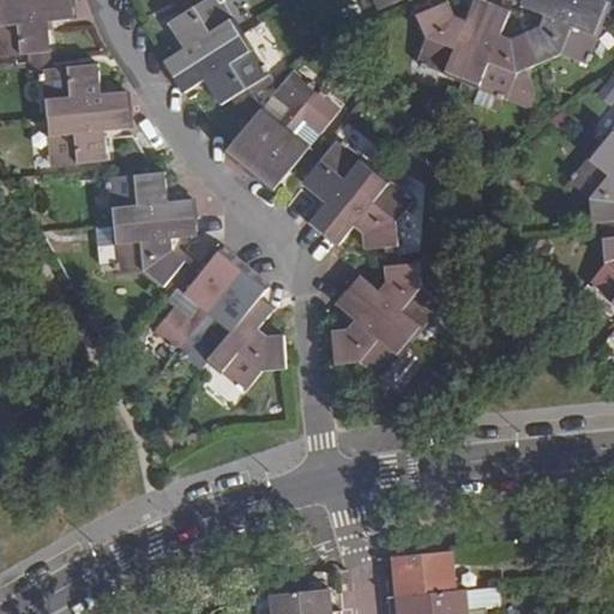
[(0,0),(0,56),(26,54),(48,53),(49,53),(47,22),(71,20),(68,0),(0,0)]
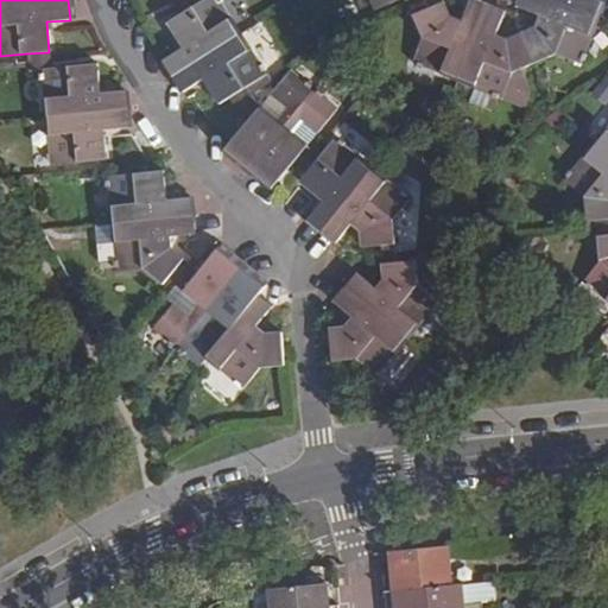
[(184,49),(164,62),(163,63),(182,93),(183,92),(202,78),(219,103),(227,99),(242,89),(266,75),(264,71),(265,70),(261,65),(260,67),(219,4),(221,2),(219,0),(204,0),(200,4),(178,17),(168,24),(184,49)]
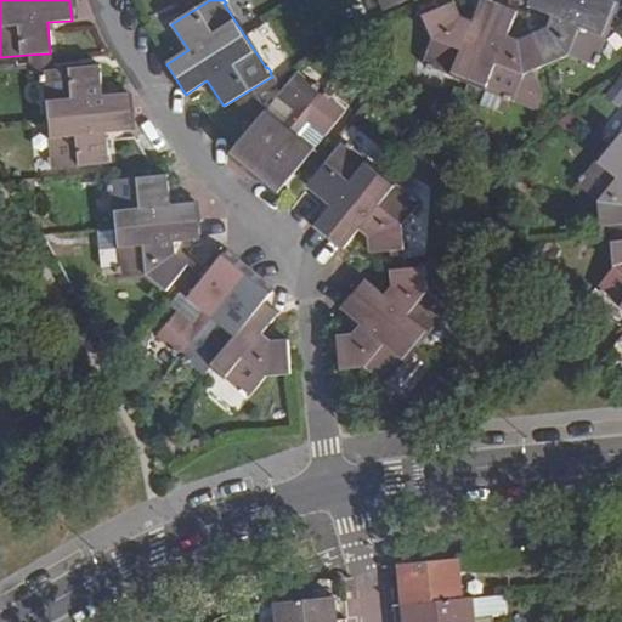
[(204,4),(202,0),(170,0),(182,17),(204,4)]
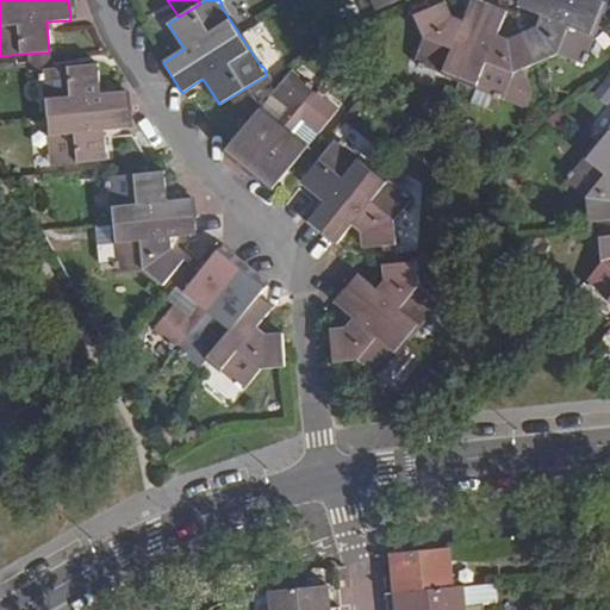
[(371,0),(375,11),(399,0),(371,0)]
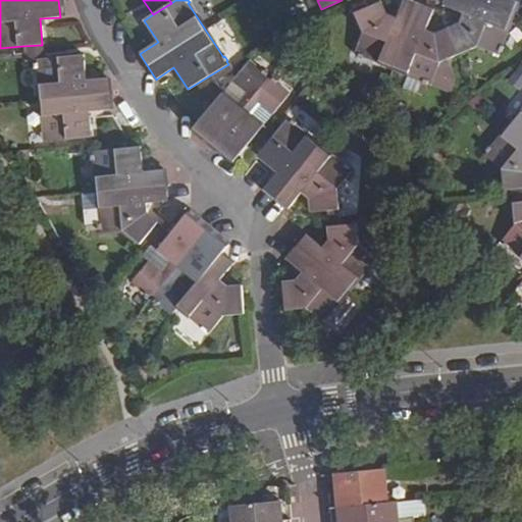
[(385,14),(379,3),(366,8),(355,13),(363,33),(355,52),(358,53),(357,55),(362,57),(363,56),(408,73),(420,79),(419,81),(426,83),(451,91),(456,80),(447,59),(476,46),(497,55),(499,51),(500,52),(503,46),(501,46),(517,0),(447,0),(445,5),(463,12),(459,23),(434,34),(424,30),(432,9),(408,0),(402,0),(396,17),(385,14)]
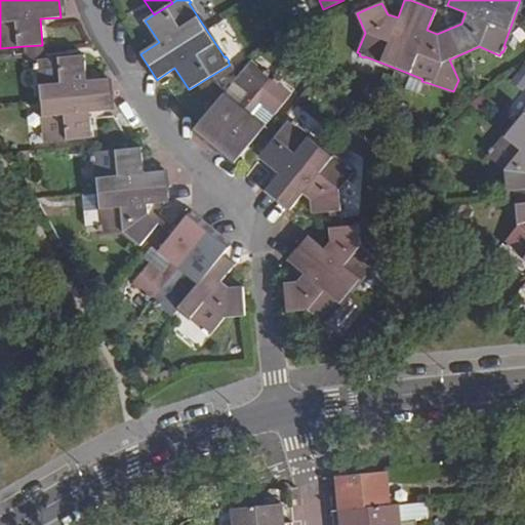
[(365,0),(368,8),(381,3),(379,0),(365,0)]
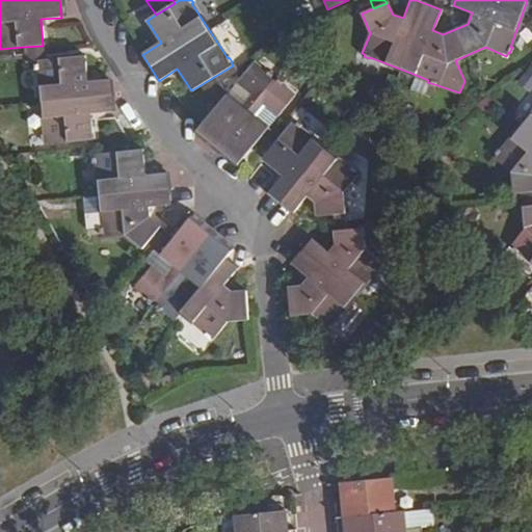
[(43,60),(42,46),(23,47),(24,62),(35,61),(43,60)]
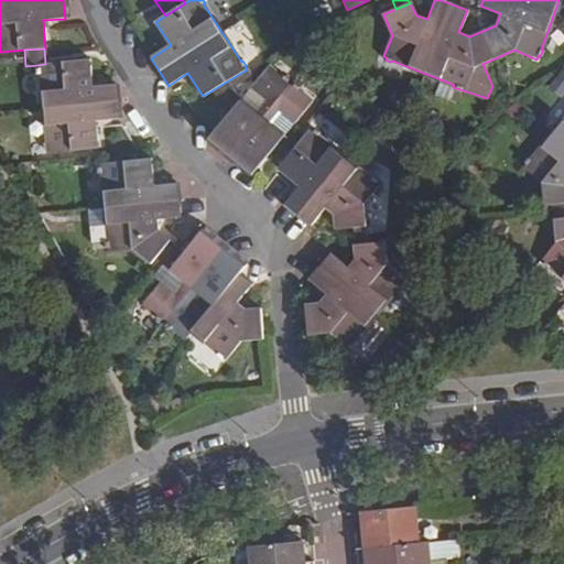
[(89,61),(45,64),(38,65),(39,69),(38,69),(38,75),(39,75),(46,143),(45,143),(45,150),(47,150),(47,152),(97,149),(95,120),(117,118),(114,85),(90,87),(89,61)]
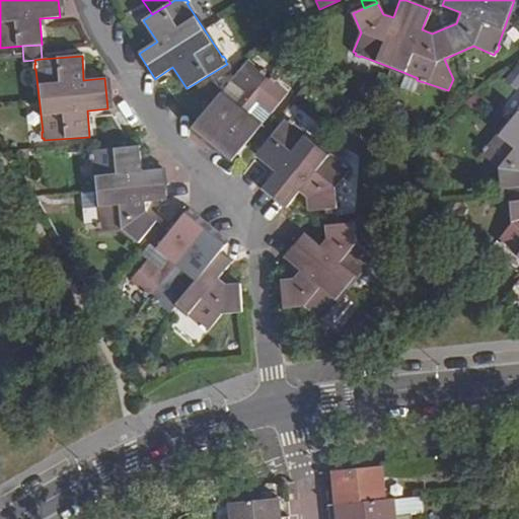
[(261,70),(248,60),(231,79),(244,91),(234,103),(223,92),(220,95),(209,107),(192,129),(230,162),(248,141),(262,126),(248,113),(258,101),(271,113),(288,92),(275,82),(276,80),(272,77),(271,78),(266,75),(267,74),(262,69),(261,70)]
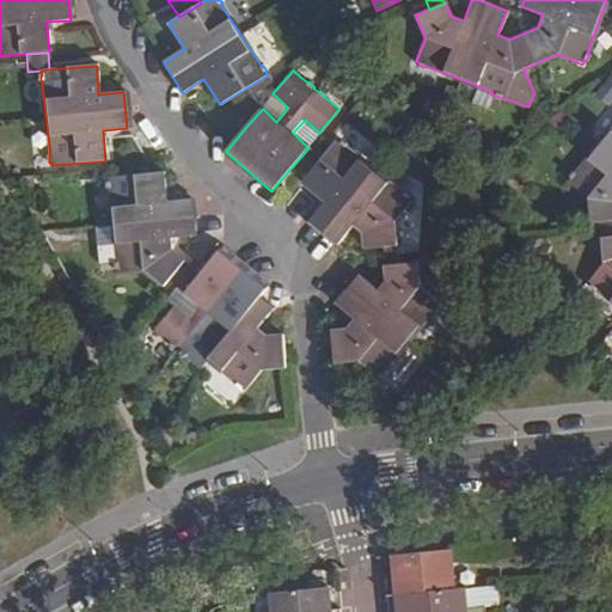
[(493,92),(478,86),(471,103),(495,112),(500,97),(491,95),(493,92)]
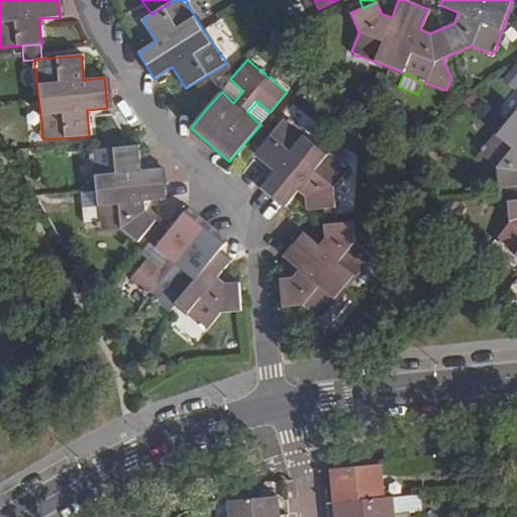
[(219,95),(206,76),(193,84),(208,107),(219,95)]
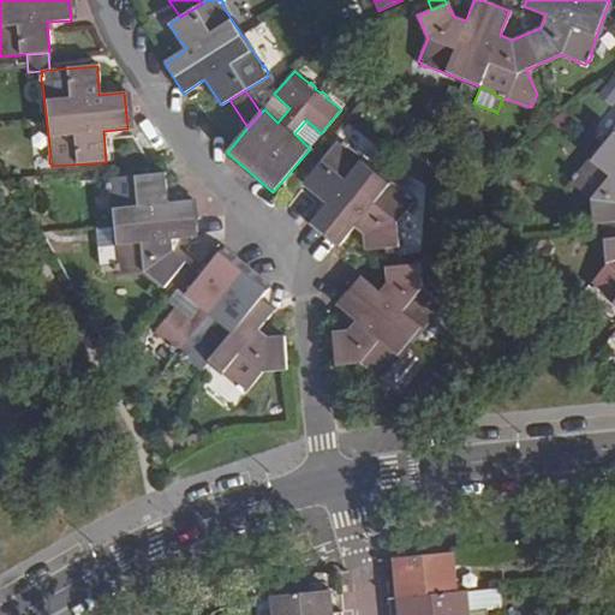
[(604,222),(614,221),(614,126),(575,174),(574,173),(571,178),(572,179),(571,183),(590,201),(592,224),(604,222)]
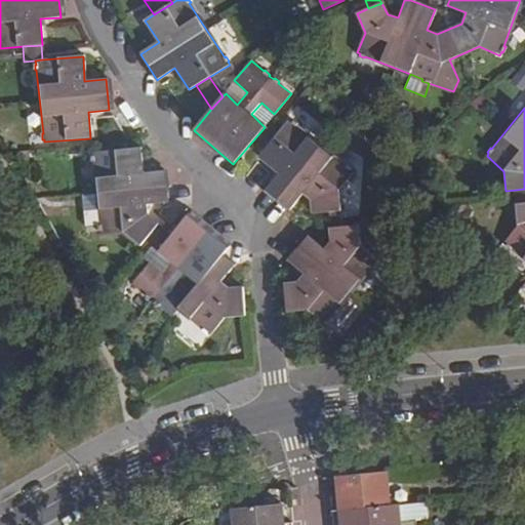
[(265,190),(289,209),(301,194),(313,201),(313,213),(327,211),(339,210),(340,210),(337,191),(353,172),(349,170),(350,169),(345,164),(344,166),(297,127),(298,125),(292,120),(291,121),(289,119),(275,136),(263,153),(258,157),(279,174),(265,190)]
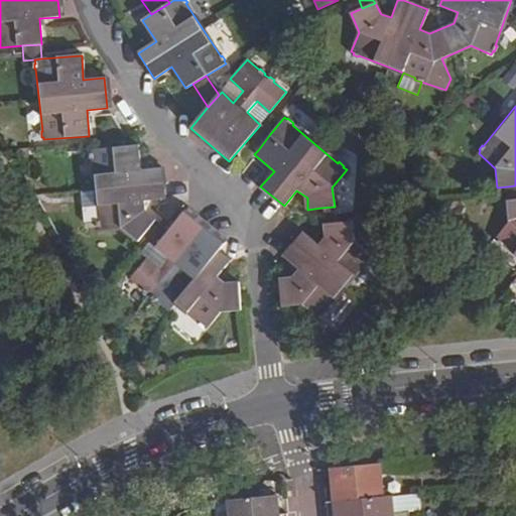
[(260,125),(247,140),(258,150),(270,134),(260,125)]
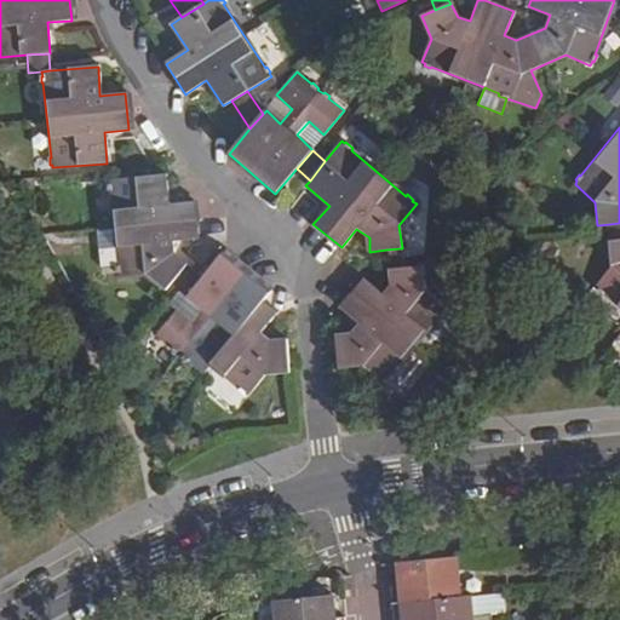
[(165,291),(171,285),(185,264),(173,254),(172,241),(195,240),(193,202),(167,204),(165,176),(110,182),(112,187),(107,187),(108,193),(112,193),(115,229),(118,267),(113,267),(114,274),(119,274),(119,277),(147,275),(165,291)]
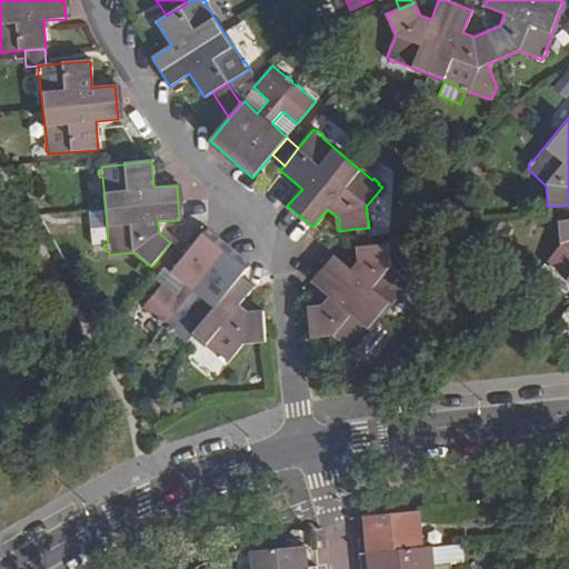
[(568,205),(559,206),(559,216),(560,223),(568,222),(568,205)]
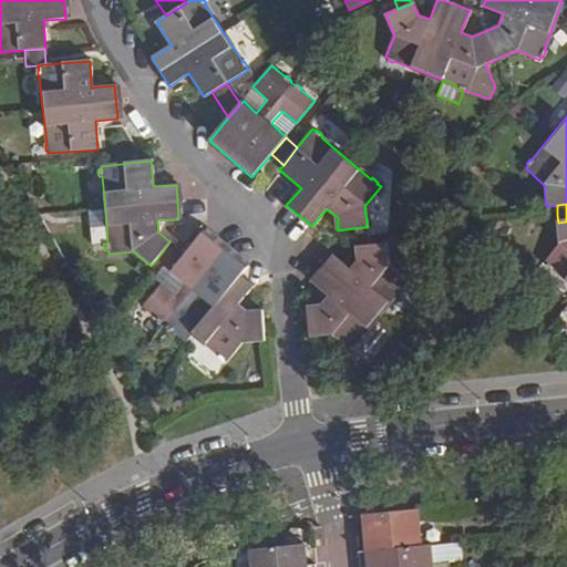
[(91,245),(103,244),(107,244),(105,209),(88,210),(91,245)]
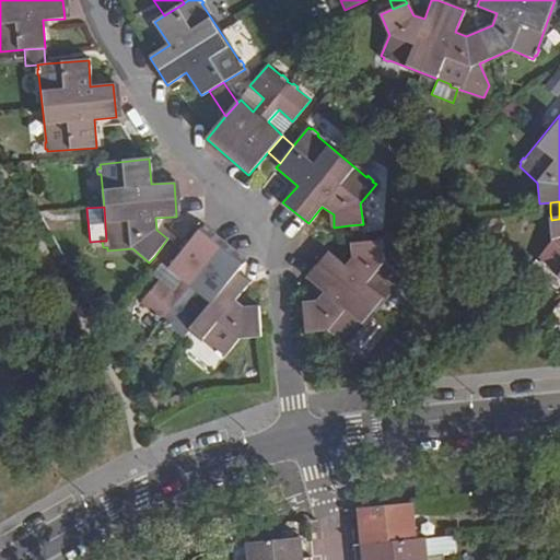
[(559,219),(551,220),(550,220),(552,241),(537,259),(539,261),(538,263),(543,267),(544,266),(559,278),(559,219)]
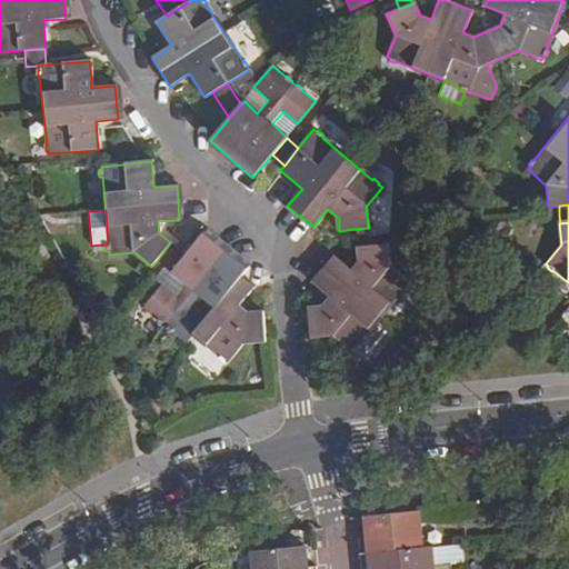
[(369,247),(368,228),(355,229),(357,248),(369,247)]
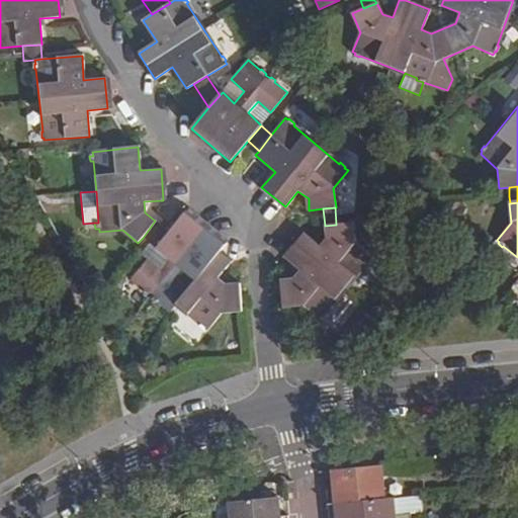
[(197,326),(202,329),(202,328),(206,331),(220,314),(241,312),(238,282),(225,284),(217,278),(231,261),(219,252),(225,244),(186,211),(169,232),(156,249),(169,259),(159,272),(145,260),(130,280),(142,290),(141,291),(145,295),(146,294),(152,298),(150,299),(154,303),(154,301),(169,313),(175,306),(198,324),(197,326)]
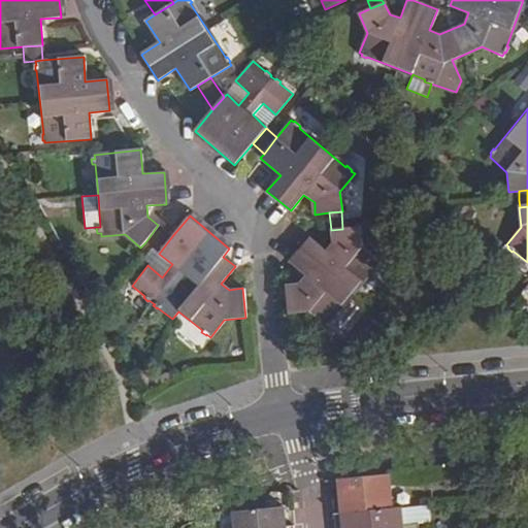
[(145,242),(159,254),(172,236),(158,225),(145,242)]
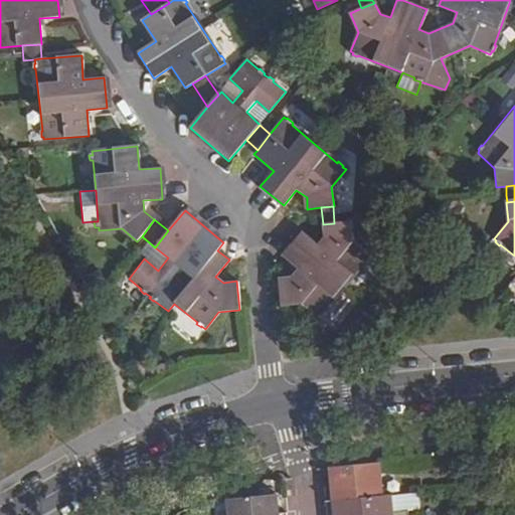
[(302,231),(282,254),(298,269),(290,277),(279,278),(281,306),(302,304),(319,318),(321,315),(323,316),(326,312),(325,311),(365,263),(366,263),(369,259),(368,259),(371,255),(352,240),(350,221),(334,223),(323,224),(325,237),(319,244),(302,231)]
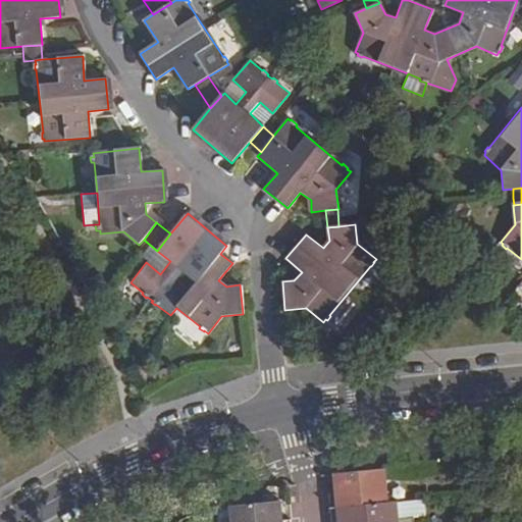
[(383,471),(334,476),(335,493),(329,493),(330,507),(386,502),(383,471)]
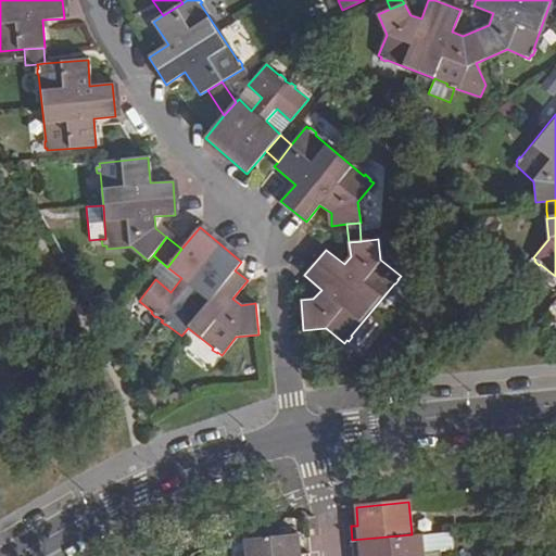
[(438,532),(421,533),(422,545),(438,544),(439,544),(438,532)]
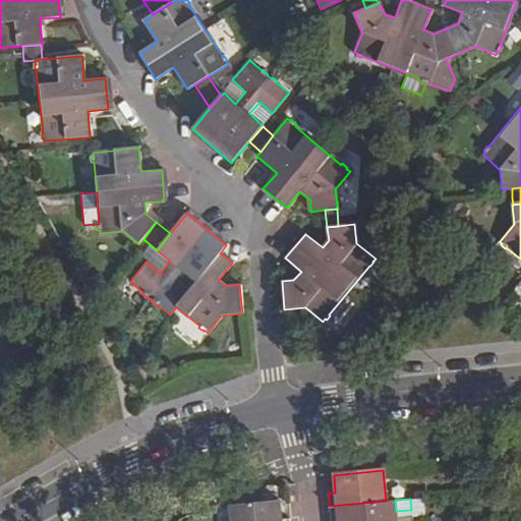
[(386,501),(330,506),(331,520),(410,520),(410,510),(396,511),(395,500),(386,501)]
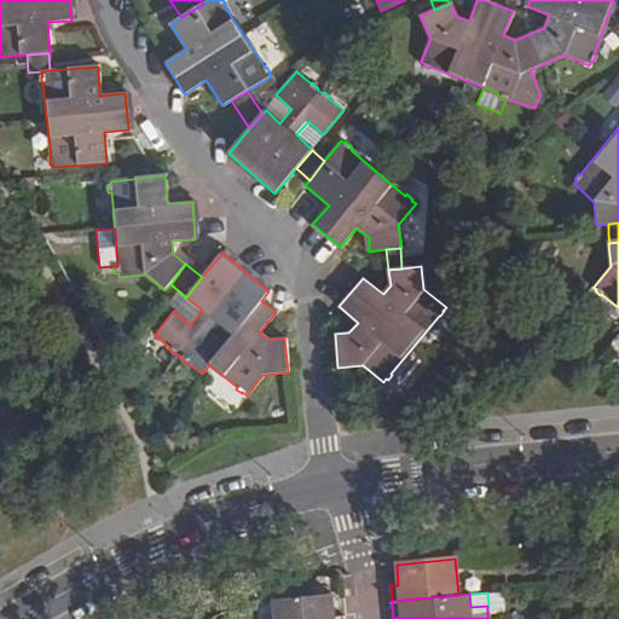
[(275,618),(341,618),(341,617),(333,618),(330,596),(273,602),(275,618)]
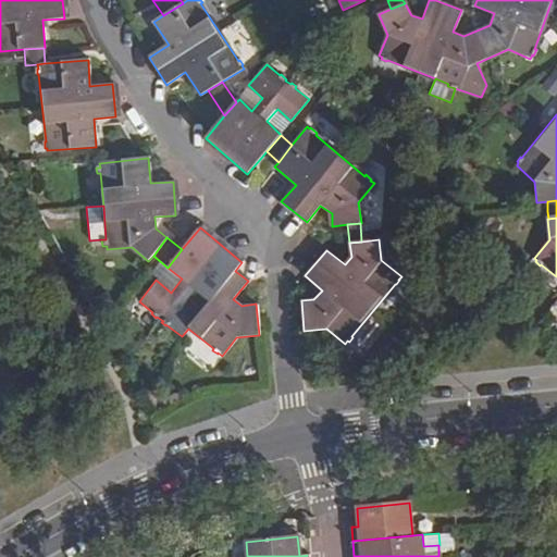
All buildings are outlined.
